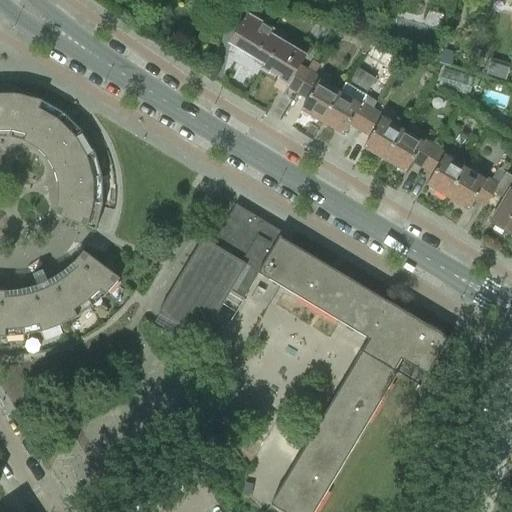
[(226,0),(223,13),(236,16),(239,0),(226,0)]
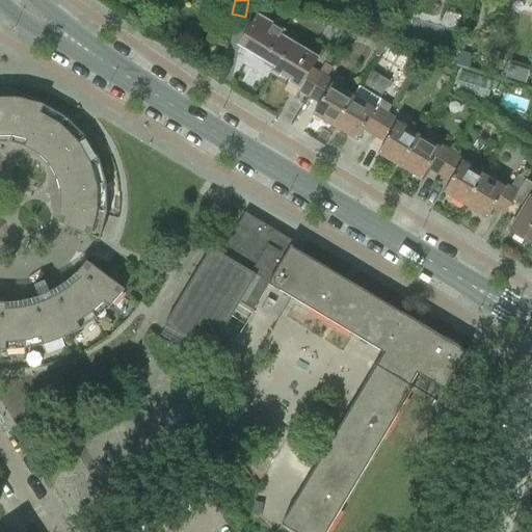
[(237,43),(273,65),(282,54),(271,44),(278,34),(282,30),(256,14),(237,43)]
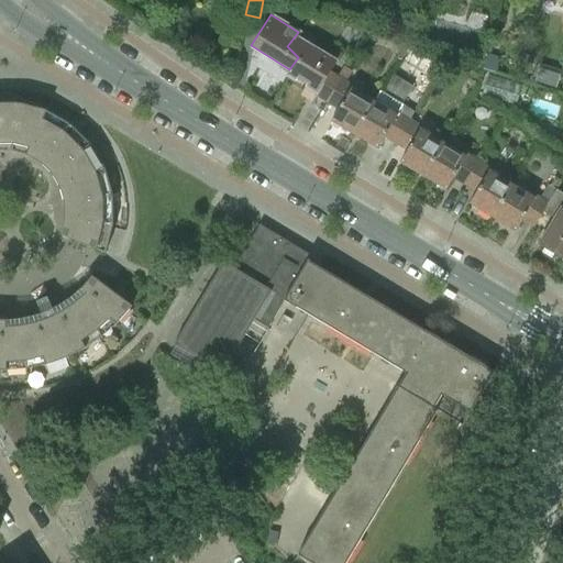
[(333,61),(295,36),(287,46),(298,57),(289,69),(288,73),(316,90),(313,92),(326,100),(339,78),(337,76),(328,70),(333,61)]
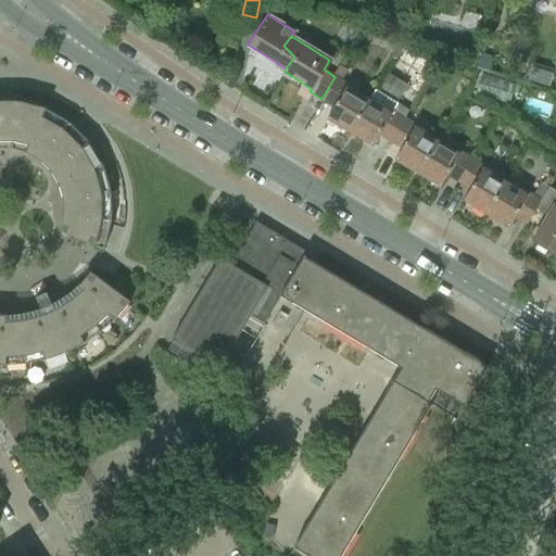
[(492,57),(479,52),(476,65),(489,70),(492,57)]
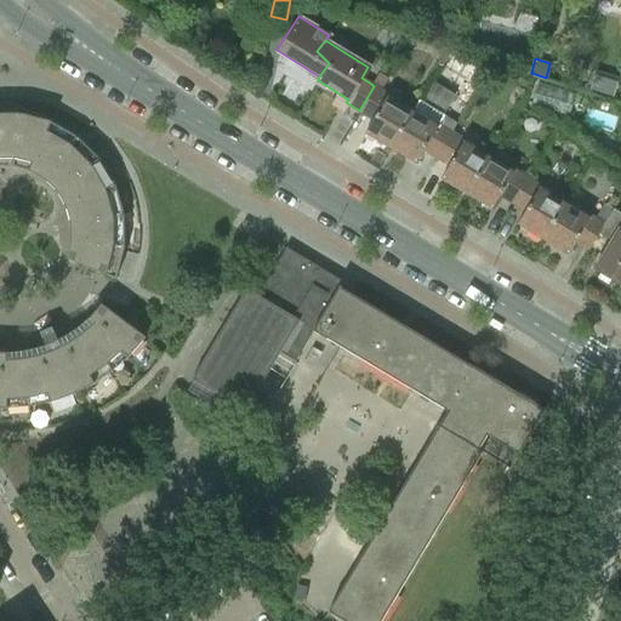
[(379,73),(371,84),(374,86),(376,87),(383,77),(381,74),(379,73)]
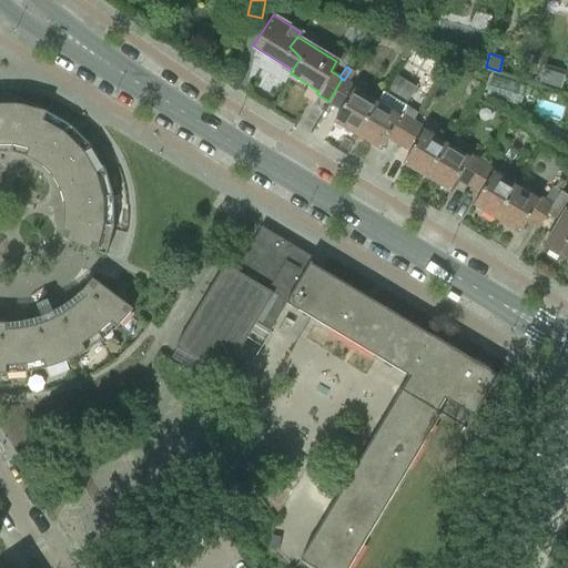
[(351,70),(344,80),(348,82),(355,72),(351,70)]
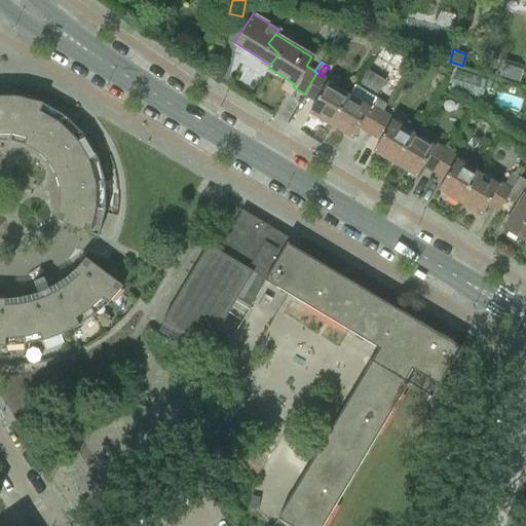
[(521,85),(524,74),(518,72),(517,69),(511,67),(506,72),(509,81),(521,85)]
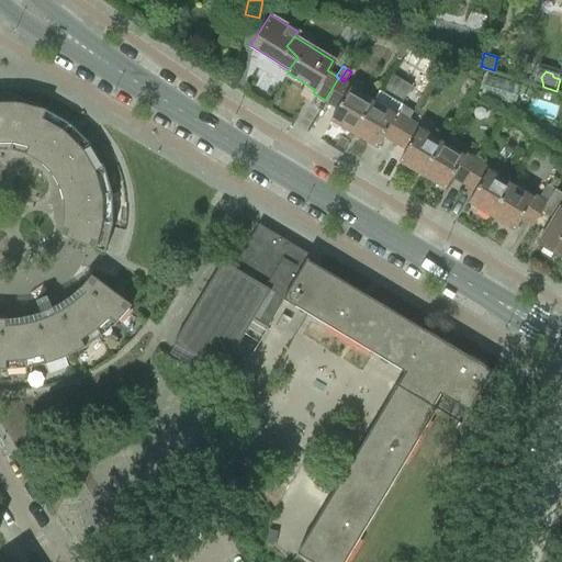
[(359,90),(350,85),(345,81),(340,79),(338,78),(325,100),(336,107),(328,120),(352,133),(371,102),(358,93),(359,90)]
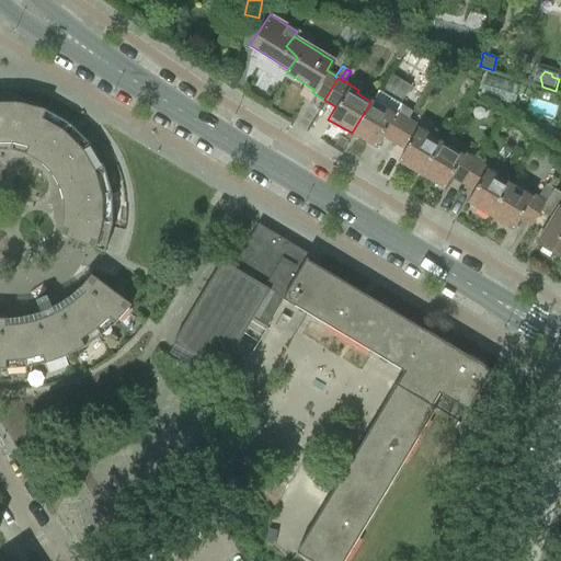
[(377,91),(370,102),(352,133),(375,147),(382,135),(395,141),(407,119),(412,111),(377,91)]
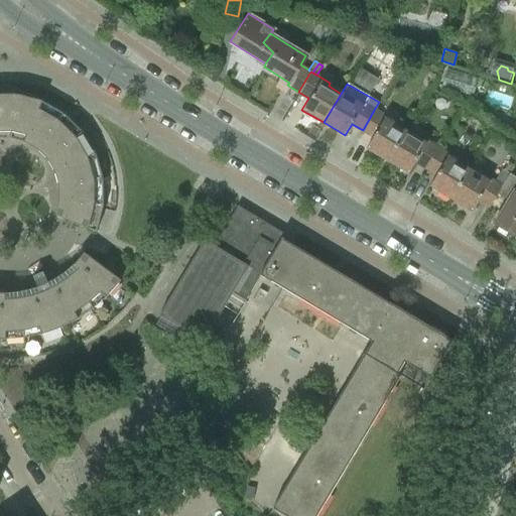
[(0,131),(13,132),(25,135),(23,142),(38,151),(48,161),(55,174),(58,187),(57,203),(53,216),(96,232),(102,209),(102,208),(103,205),(103,202),(103,183),(102,179),(102,177),(97,157),(95,154),(95,152),(85,135),(83,132),(82,131),(80,129),(60,112),(42,102),(19,95),(12,94),(0,94),(0,131)]
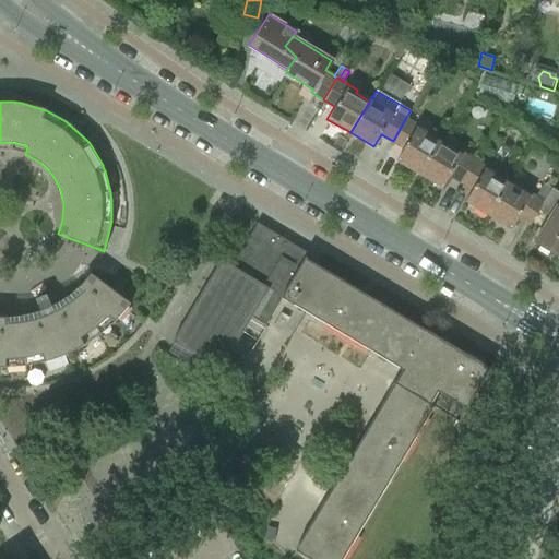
[(427,131),(405,119),(393,141),(404,147),(396,159),(419,174),(438,142),(425,134),(427,131)]
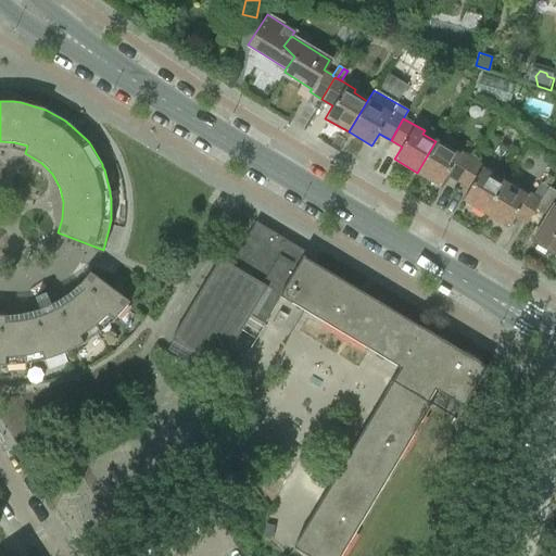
[(449,150),(436,141),(417,173),(440,187),(447,174),(459,181),(472,160),(451,147),(449,150)]
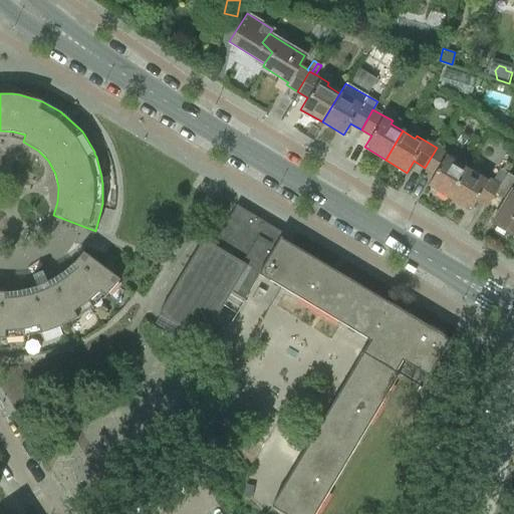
[(456,159),(447,154),(437,148),(425,168),(435,174),(428,185),(449,198),(466,169),(454,162),(456,159)]
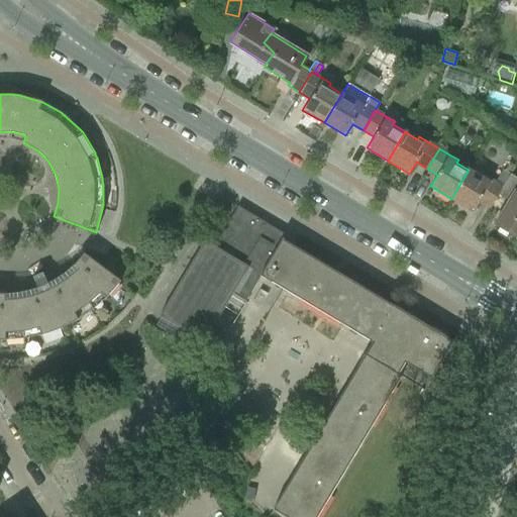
[(481,177),(469,170),(451,199),(473,211),(480,200),(491,207),(498,195),(503,186),(483,174),(481,177)]
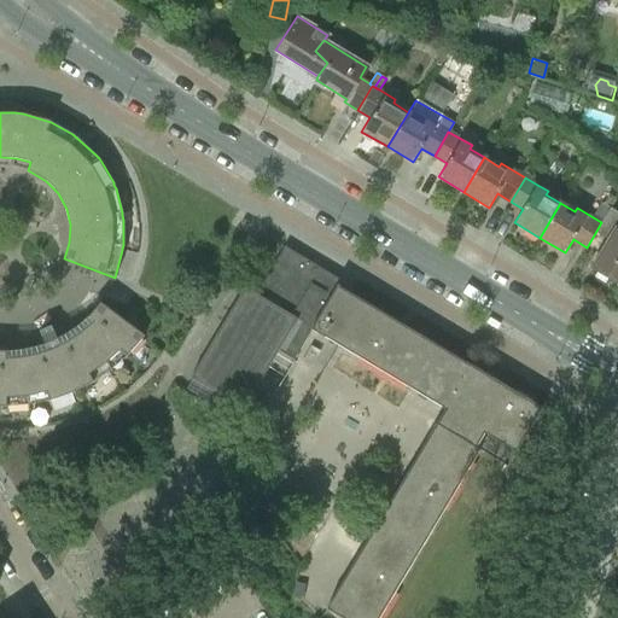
[(617,229),(617,226),(617,214),(610,209),(601,222),(595,233),(606,240),(589,267),(617,285),(617,229)]
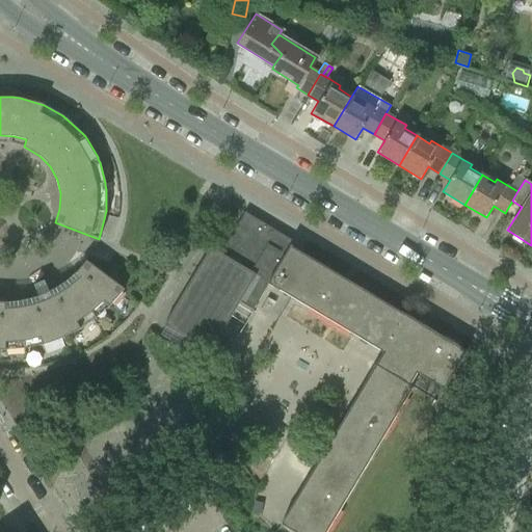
[(407,316),(289,245),(292,241),(244,212),(220,254),(210,247),(164,324),(165,325),(190,341),(210,352),(240,301),(253,310),(268,283),(382,352),(281,523),(295,531),(325,531),(413,387),(409,384),(417,372),(444,389),(466,351),(434,333),(435,330),(407,315),(407,316)]
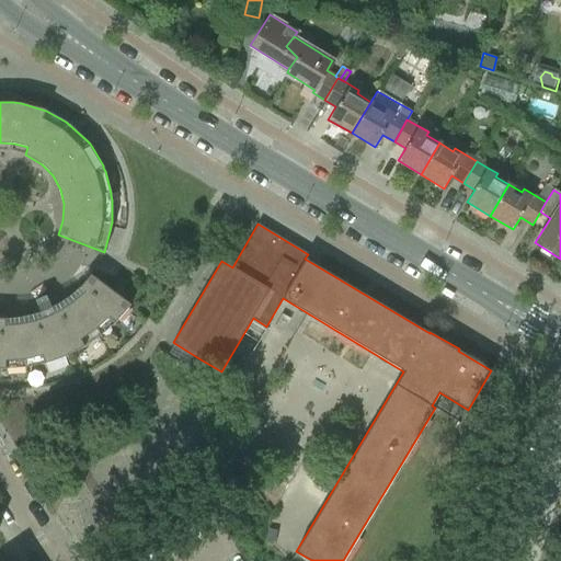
[(19,319),(6,319),(0,318),(0,368),(7,368),(25,367),(45,364),(66,356),(81,348),(86,346),(101,335),(116,322),(129,307),(130,305),(91,275),(80,287),(81,287),(71,297),(52,308),(46,296),(35,300),(41,313),(19,319)]
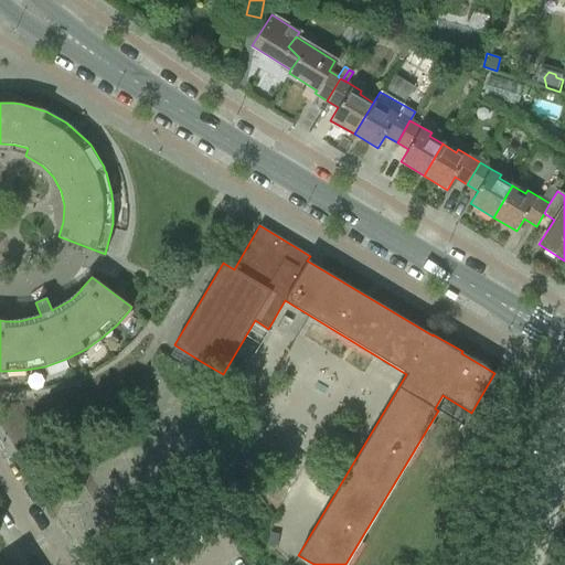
[(283,338),(292,321),(284,316),(274,332),(283,338)]
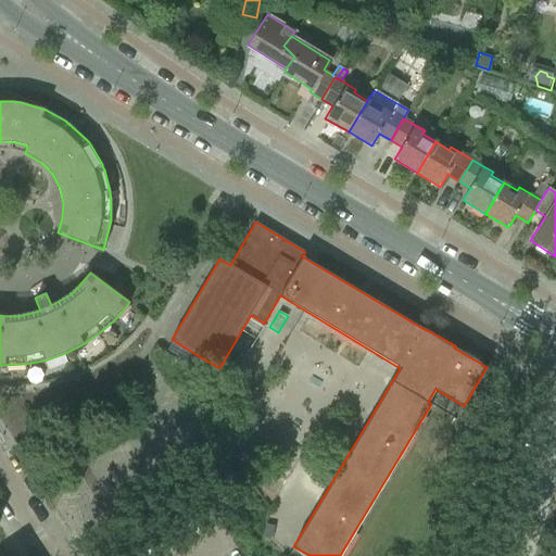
[(173,340),(167,350),(193,365),(199,356),(173,340)]
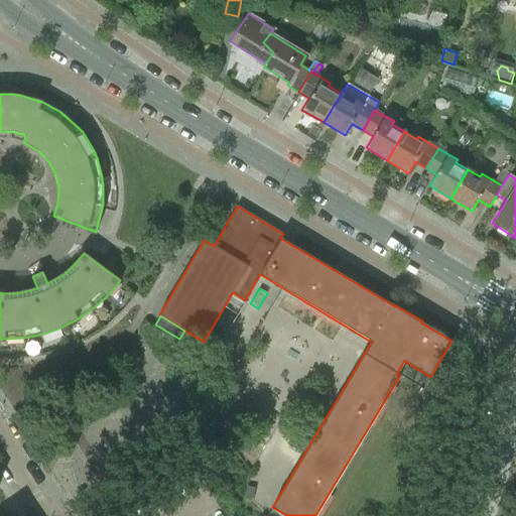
[(247,486),(245,497),(253,499),(255,488),(247,486)]
